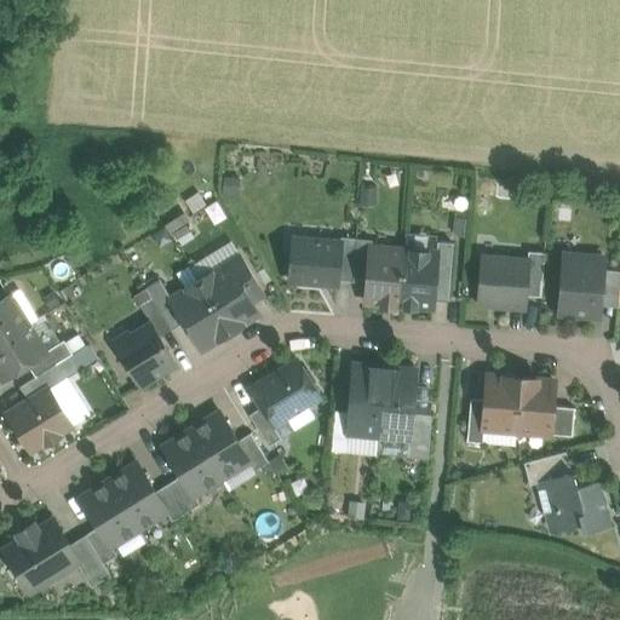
[(239,177),(223,176),(222,190),(239,191),(239,177)]
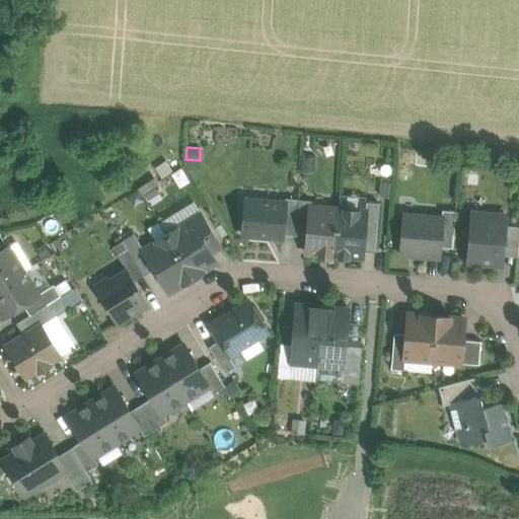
[(315,155),(304,153),(303,167),(314,168),(315,155)]
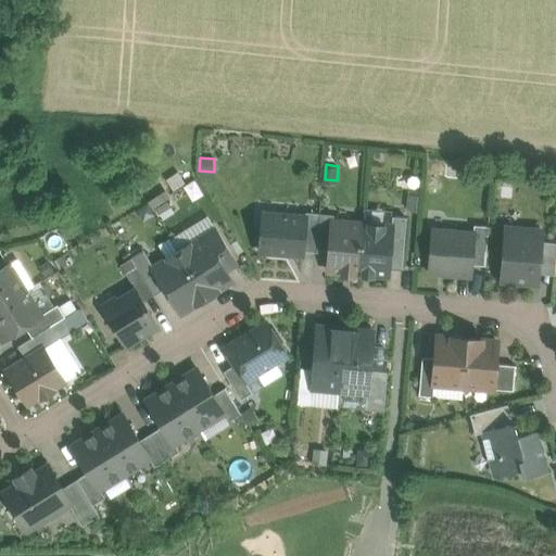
[(172,190),(156,200),(163,209),(165,213),(179,204),(172,190)]
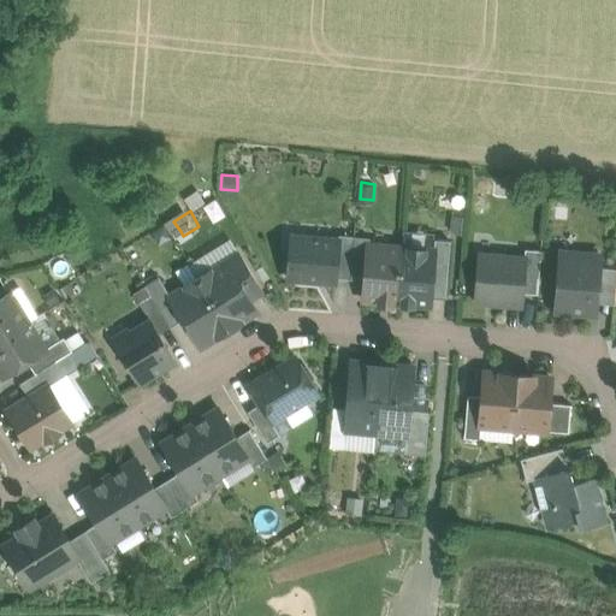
[(465,212),(450,211),(449,230),(463,231),(465,212)]
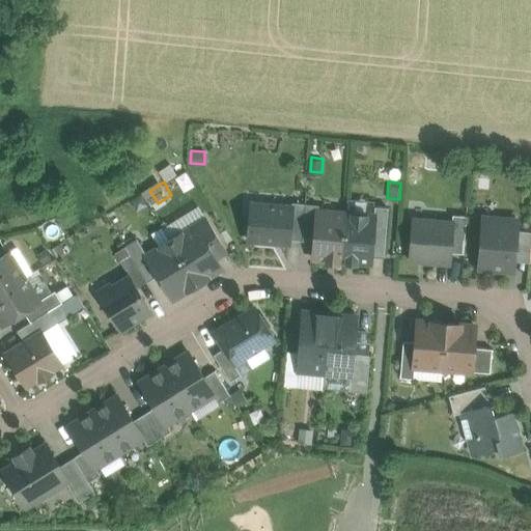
[(305,203),(291,202),(291,207),(292,207),(289,240),(302,241),(305,203)]
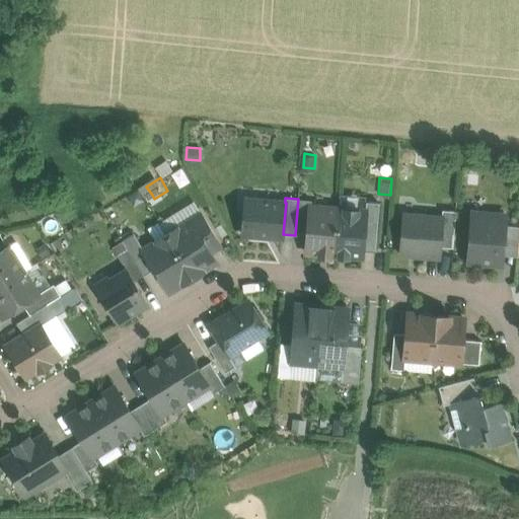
[(311,201),(298,199),(295,235),(307,236),(309,206),(311,206),(311,201)]
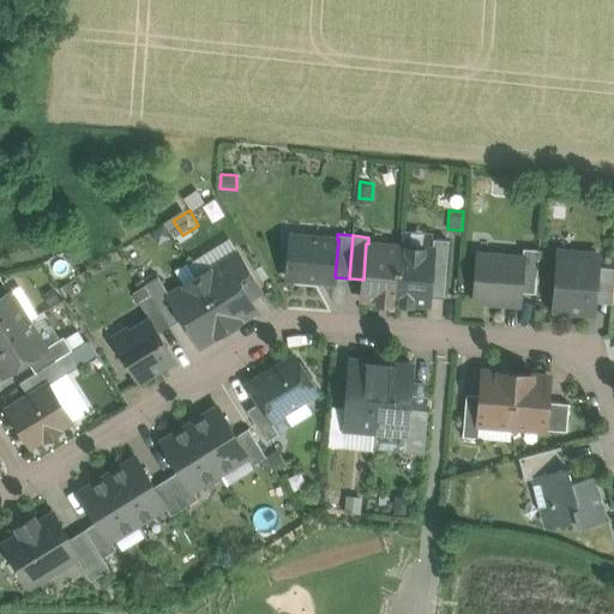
[(337,240),(290,236),(287,277),(335,281),(335,277),(338,240),(337,240)]
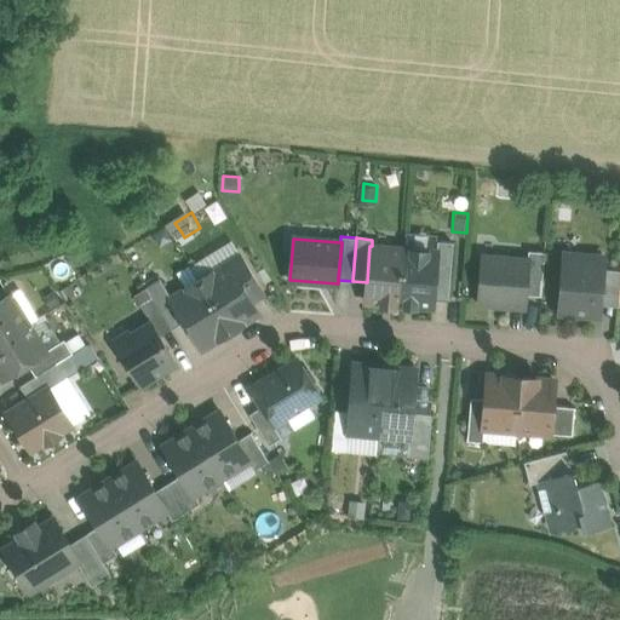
[(453,242),(437,241),(436,252),(437,252),(434,298),(448,299),(453,242)]
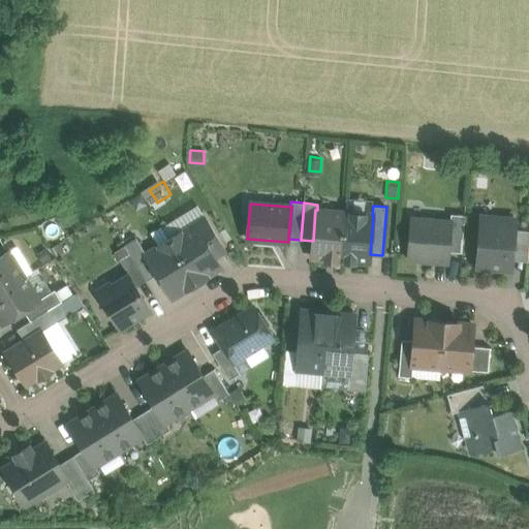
[(317,210),(315,210),(313,241),(312,257),(325,258),(325,260),(336,261),(336,259),(340,259),(344,213),(317,210)]
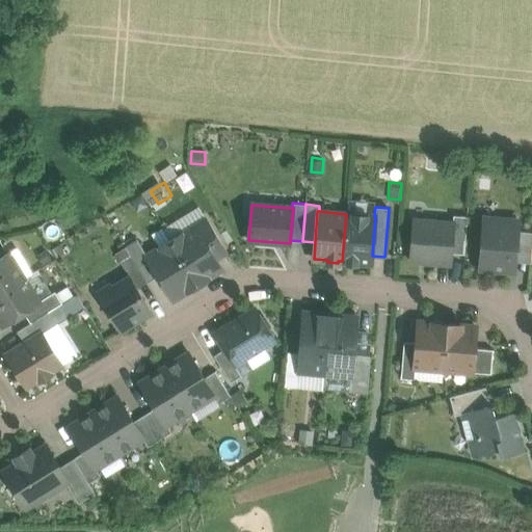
[(374,216),(346,214),(342,261),(347,262),(346,264),(356,265),(356,263),(371,264),(372,256),(375,216),(374,216)]
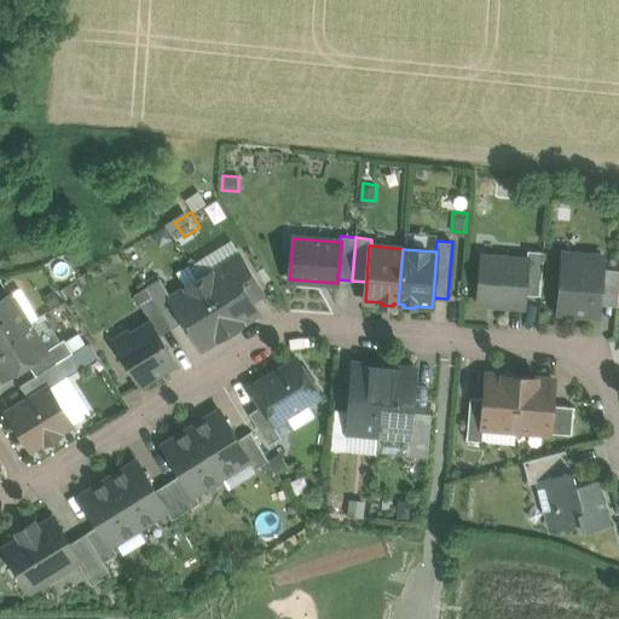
[(544,252),(527,250),(527,259),(528,260),(526,295),(541,295),(544,252)]
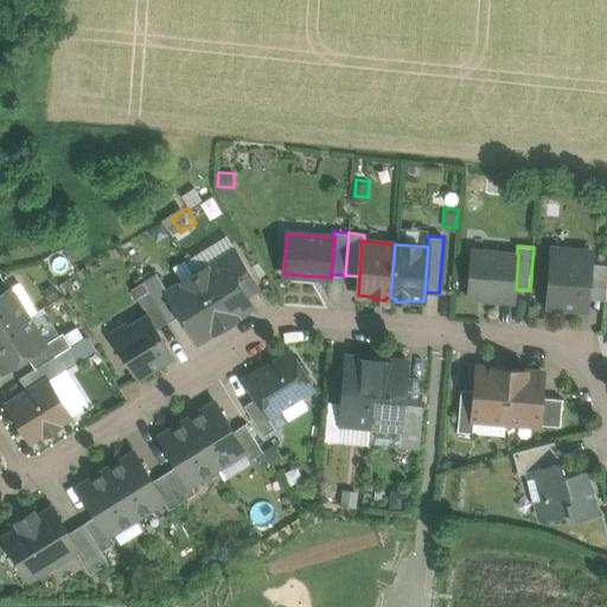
[(590,251),(553,249),(548,305),(586,308),(587,299),(589,275),(589,264),(590,251)]
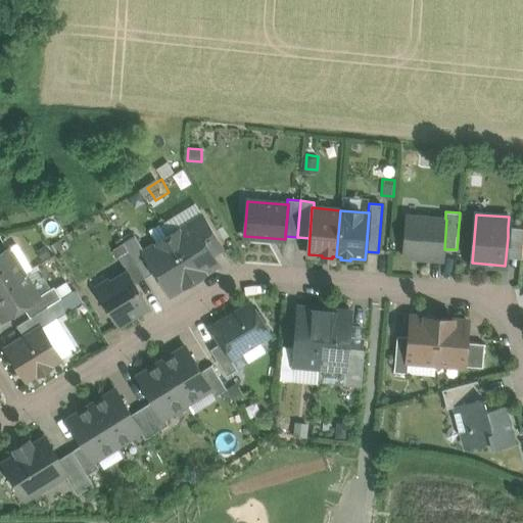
[(222,246),(202,216),(192,222),(211,253),(222,246)]
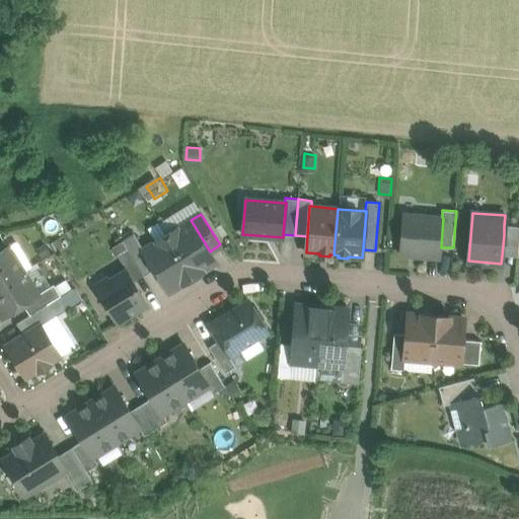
[(442,217),(402,214),(399,254),(440,257),(441,247),(443,218),(442,217)]
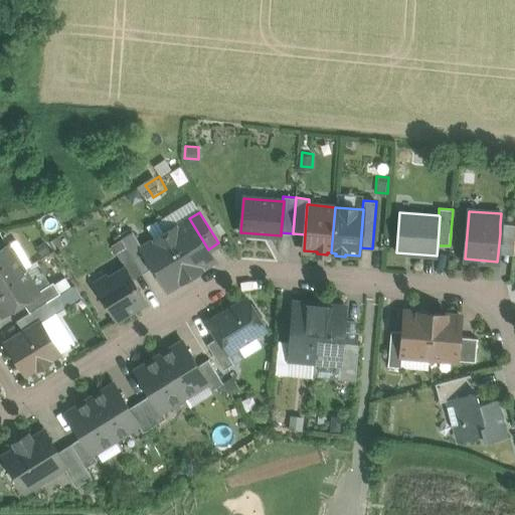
[(208,249),(189,218),(165,233),(191,276),(203,269),(202,268),(214,260),(208,249)]
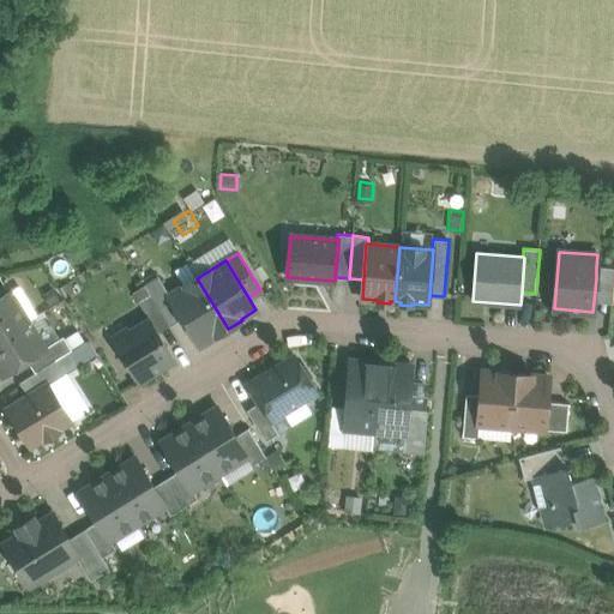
[(613,271),(613,268),(596,268),(596,278),(613,281),(613,271)]
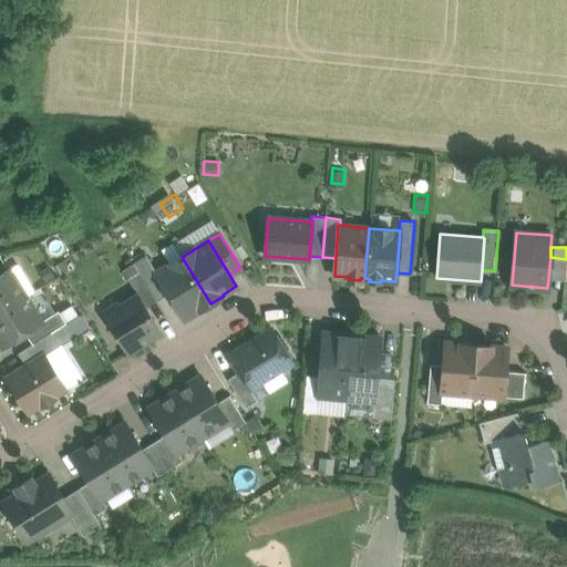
[(157,272),(146,255),(133,264),(138,272),(140,271),(145,281),(157,300),(168,294),(156,274),(157,272)]
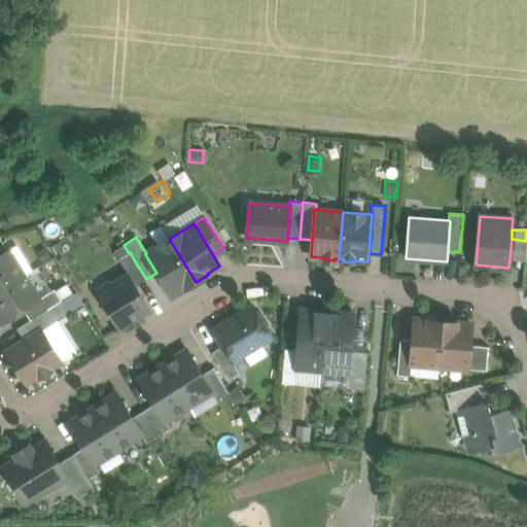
[(196,282),(169,239),(146,253),(145,254),(156,273),(171,295),(183,288),(184,289),(196,282)]
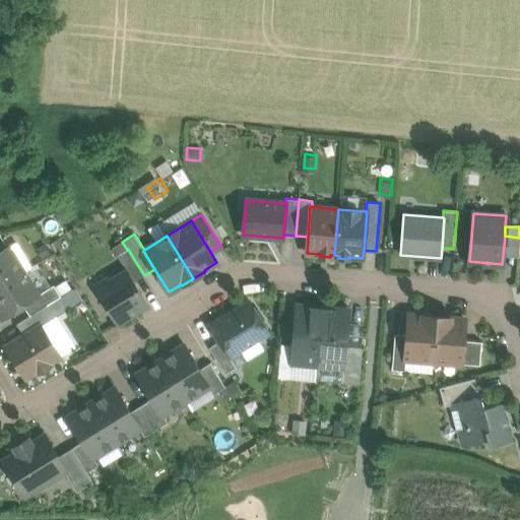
[(518,257),(519,238),(505,236),(503,256),(518,257)]
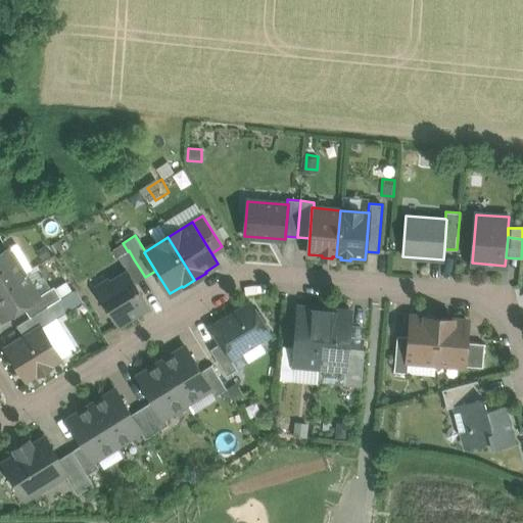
[(123,243),(113,249),(119,257),(128,251),(123,243)]
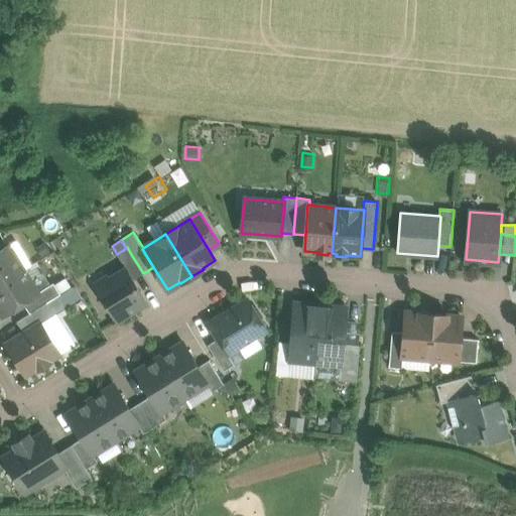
[(9,245),(23,269),(30,265),(15,241),(9,245)]
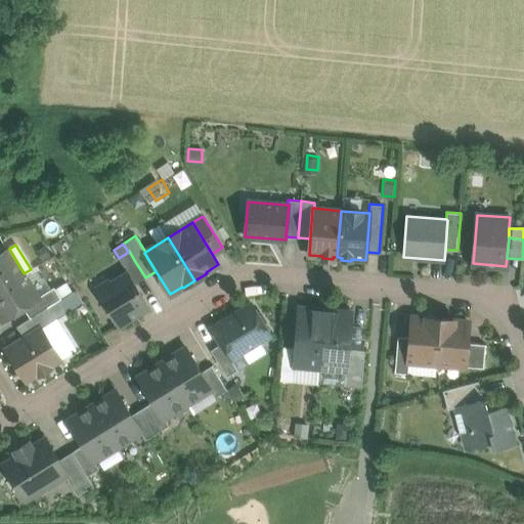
[(49,247),(37,254),(42,263),(54,255),(49,247)]
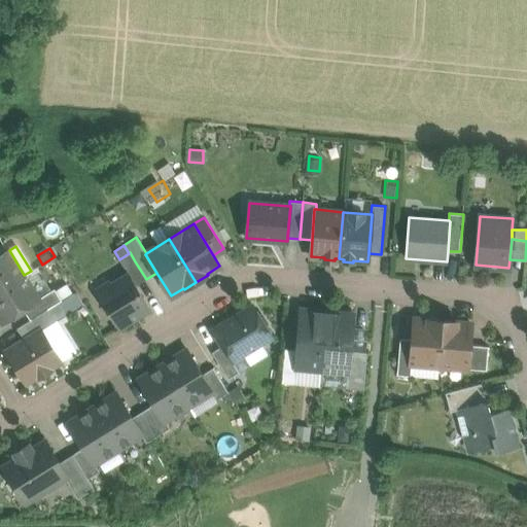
[(0,289),(24,275),(9,250),(0,255),(0,289)]
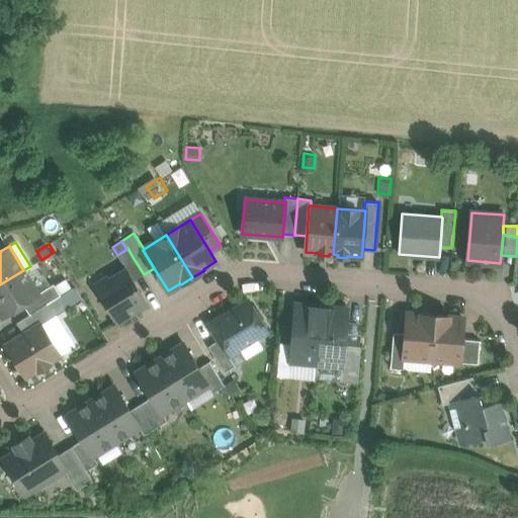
[(126,249),(117,255),(122,264),(133,257),(127,248),(126,249)]
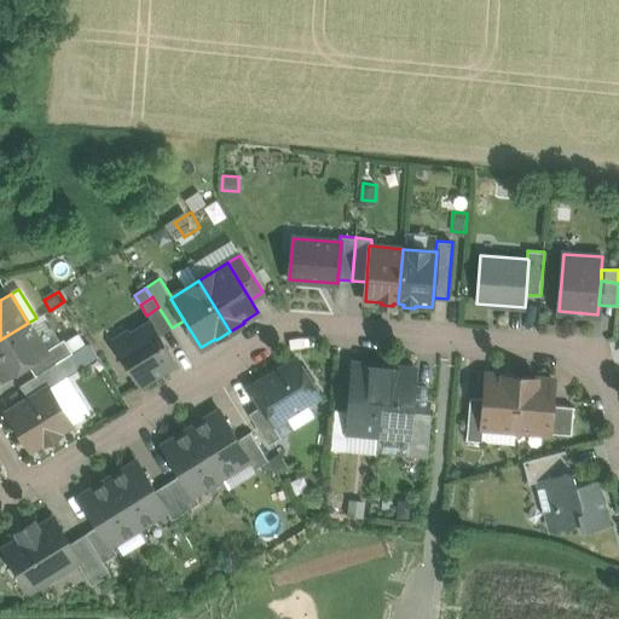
[(158,307),(146,316),(150,322),(160,336),(172,328),(158,307)]
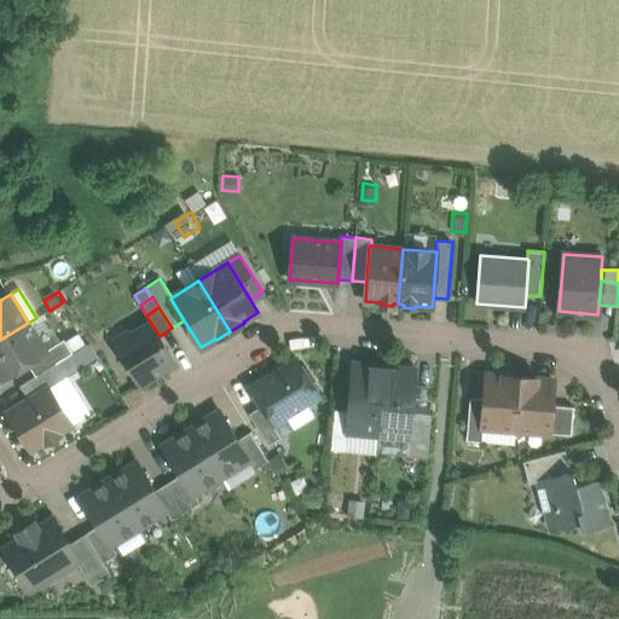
[(150,322),(132,333),(129,330),(114,340),(140,385),(166,369),(163,365),(174,359),(160,336),(150,322)]
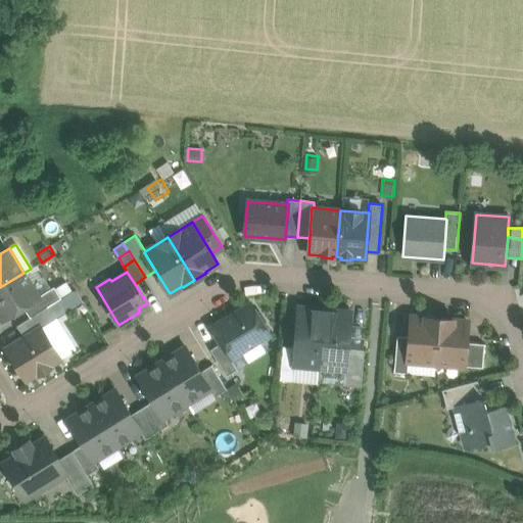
[(24,273),(0,287),(0,314),(3,320),(24,306),(39,297),(38,296),(24,273)]
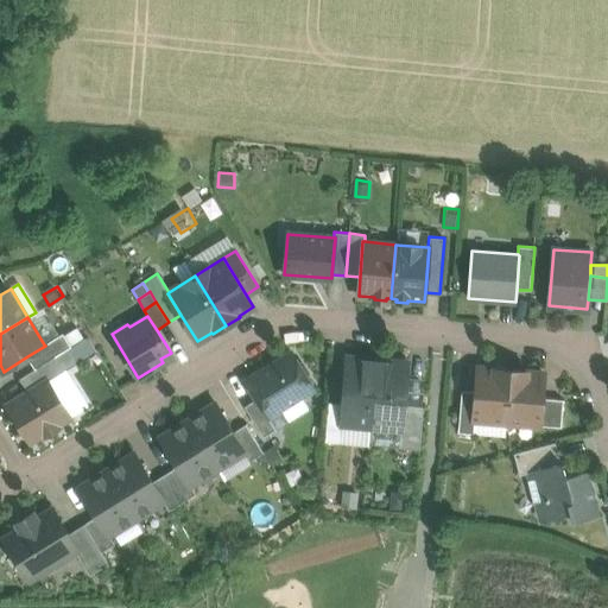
[(63,333),(44,344),(45,346),(27,356),(35,368),(67,349),(71,346),(63,333)]
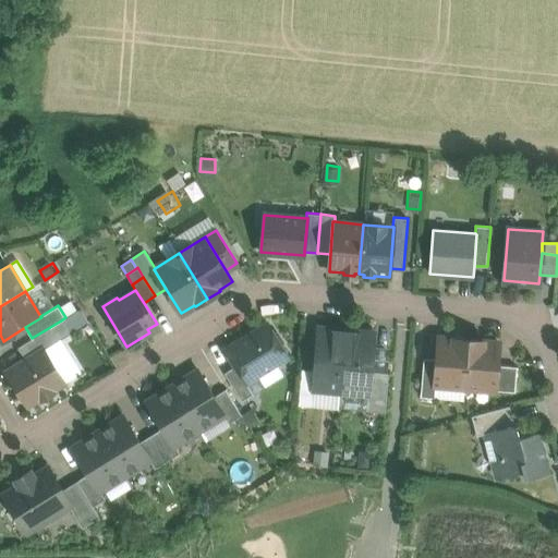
[(81,312),(67,319),(74,330),(86,323),(81,312)]
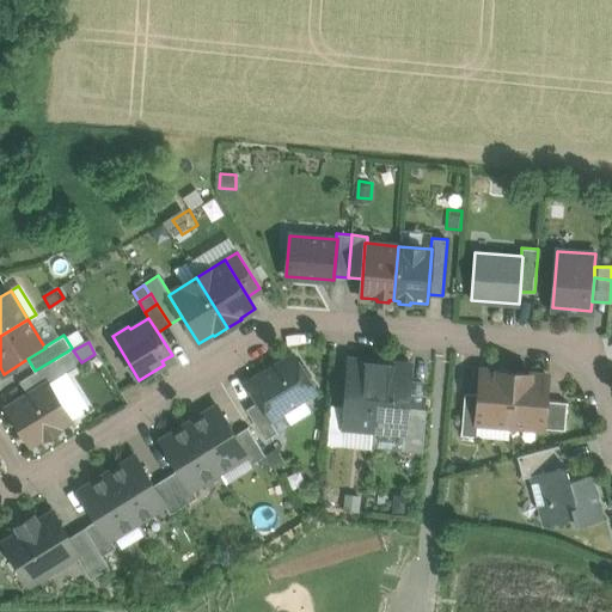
[(35,371),(26,377),(35,390),(48,383),(65,372),(75,365),(67,352),(35,371)]
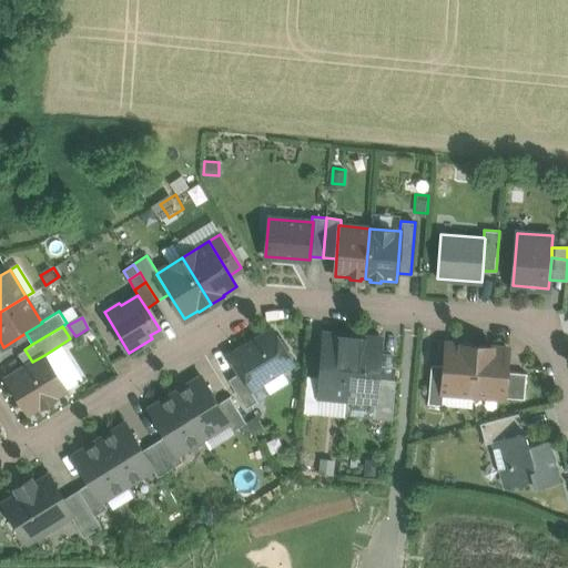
[(273,330),(230,356),(240,373),(250,388),(293,362),(286,352),(287,348),(283,340),(280,340),(273,330)]
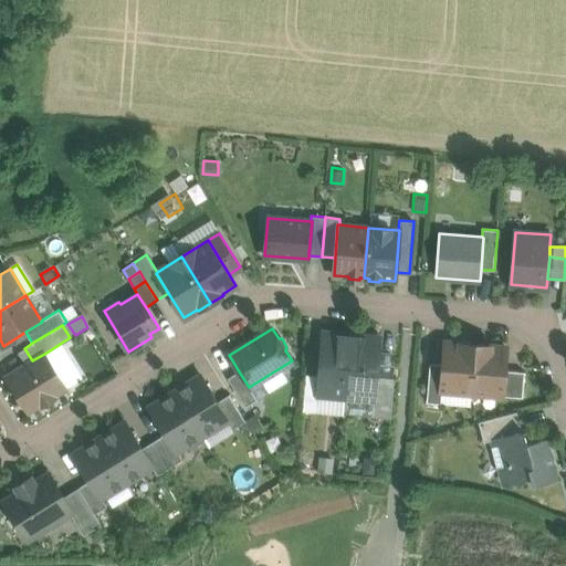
[(318,373),(317,394),(344,396),(348,335),(323,332),(318,373)]
